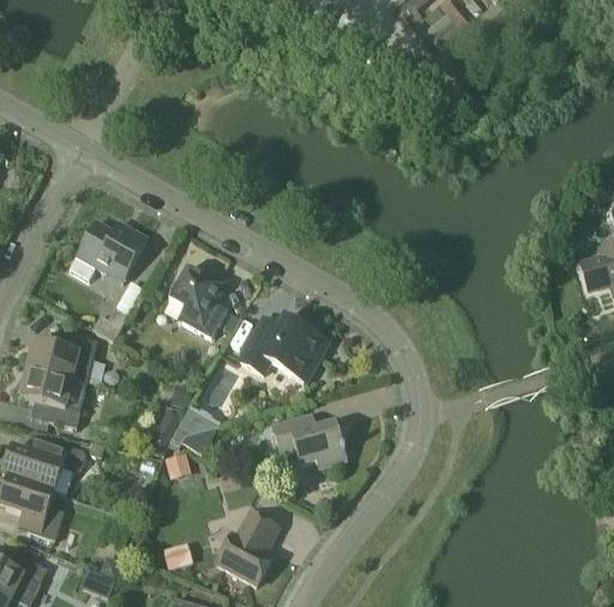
[(441,49),(471,22),(451,0),(446,0),(419,25),(441,49)]
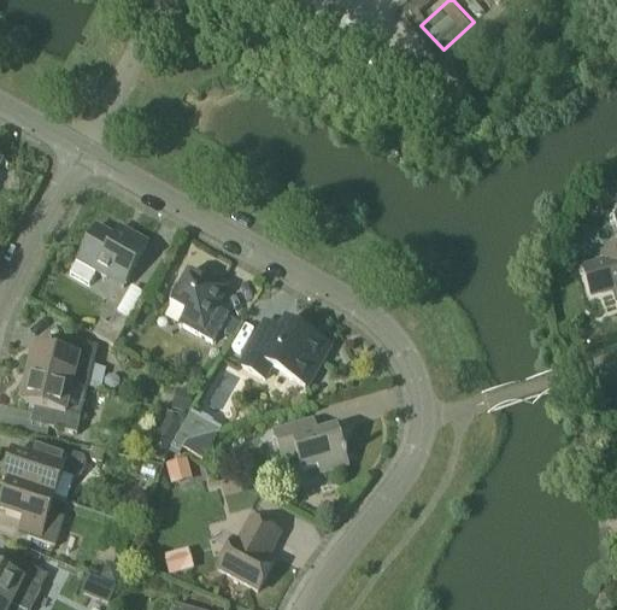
[(583,265),(592,291),(615,283),(616,291),(616,207),(613,211),(616,221),(616,244),(604,248),(606,258),(583,265)]
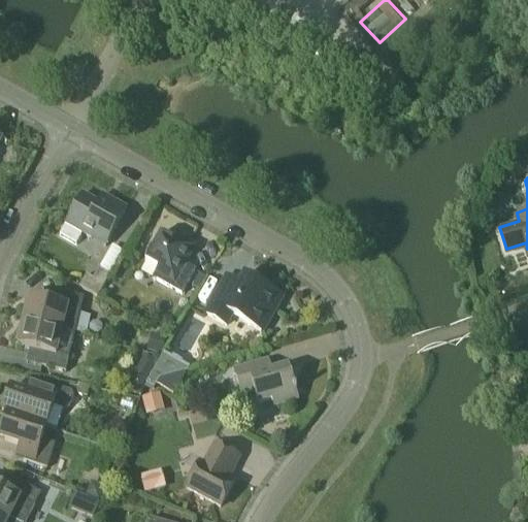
[(83,190),(66,220),(60,231),(76,240),(83,229),(105,242),(127,204),(111,195),(106,203),(83,190)]
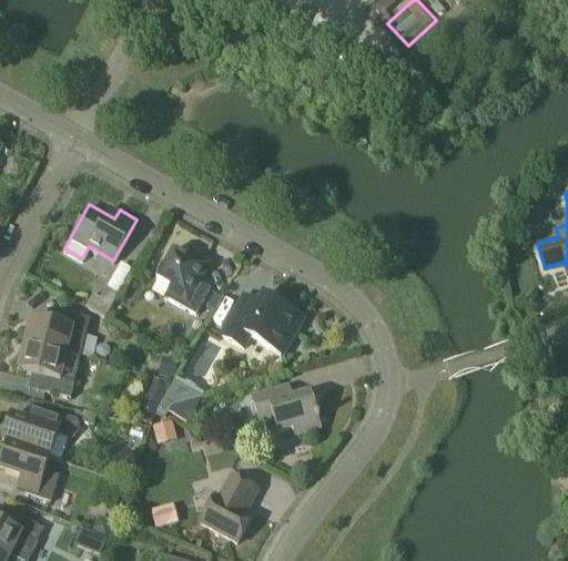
[(173,246),(156,275),(170,283),(164,294),(195,312),(211,285),(194,276),(204,257),(190,250),(186,254),(173,246)]
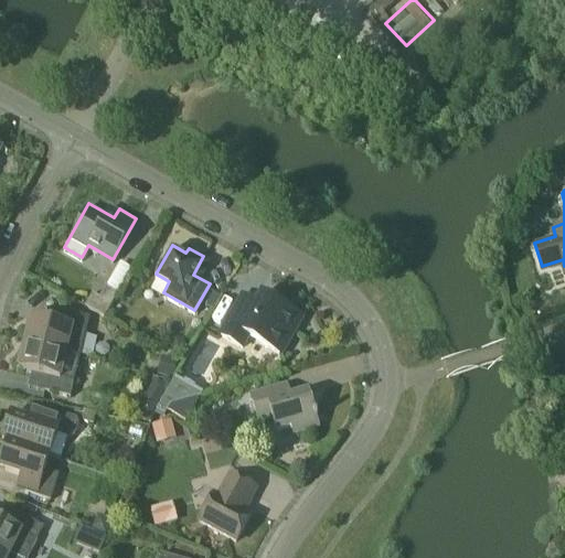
[(99,293),(93,289),(85,302),(105,313),(118,289),(106,281),(99,293)]
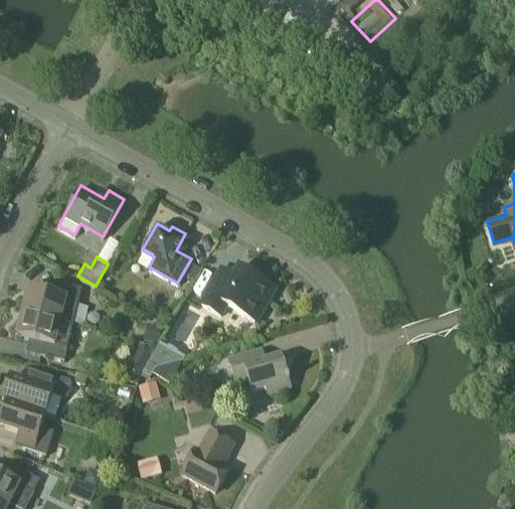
[(221,266),(200,302),(221,313),(226,303),(256,320),(276,286),(238,264),(233,273),(221,266)]
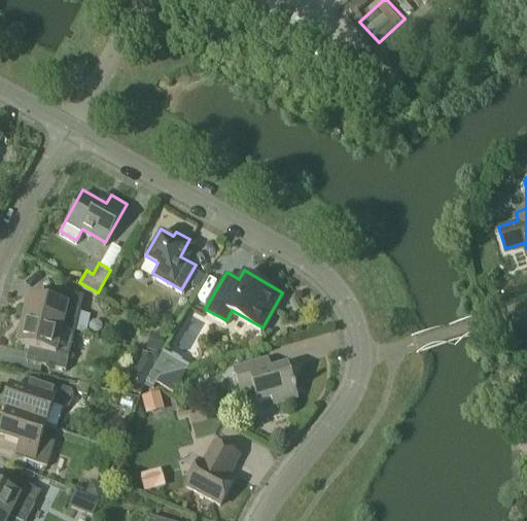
[(23,319),(74,332),(83,292),(57,286),(55,299),(29,292),(23,319)]
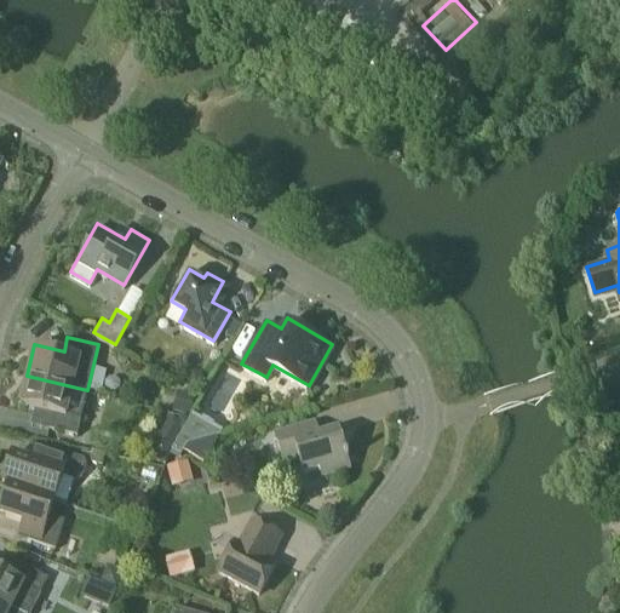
[(201,370),(187,373),(190,385),(204,381),(201,370)]
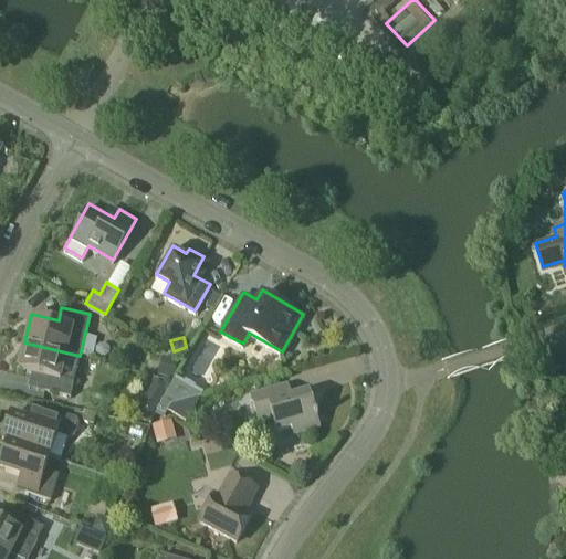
[(199,369),(215,347),(205,339),(188,361),(199,369)]
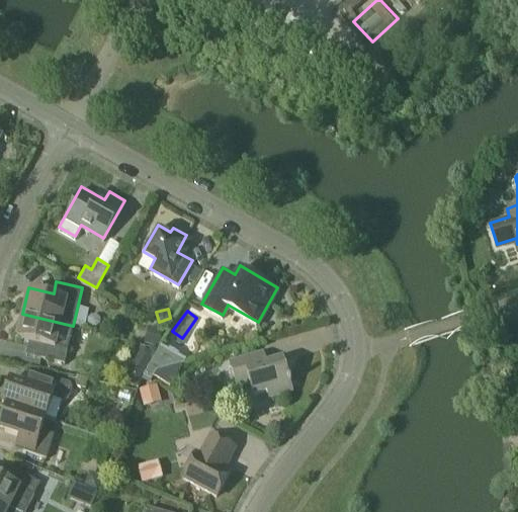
[(22,314),(17,336),(44,342),(40,355),(65,361),(73,326),(22,314)]
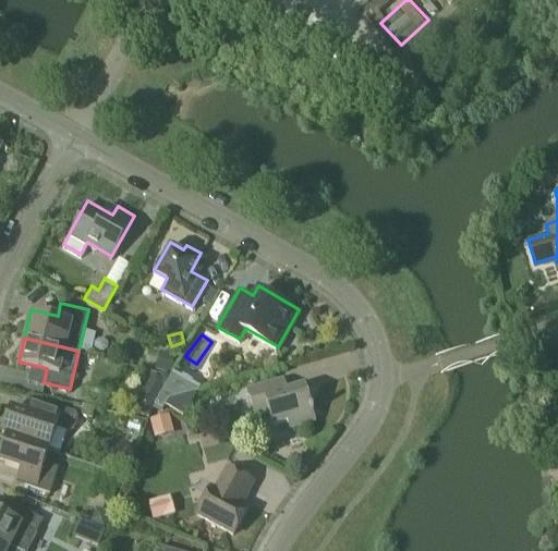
[(170,372),(155,401),(162,406),(168,396),(198,388),(201,383),(173,368),(170,372)]
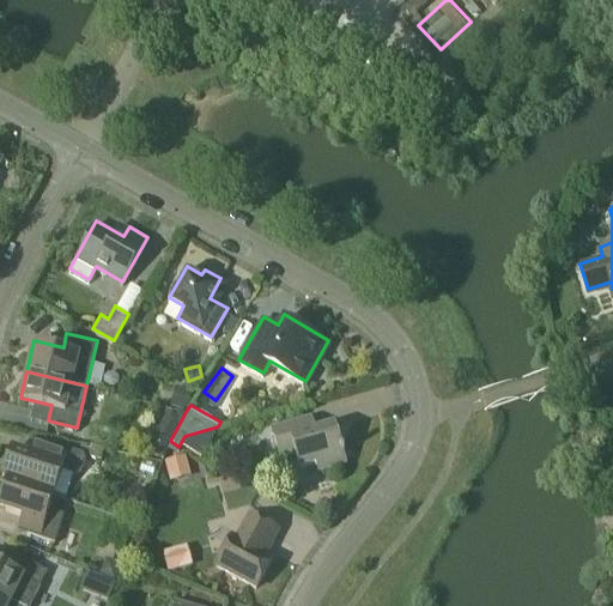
[(305,416),(272,425),(280,454),(296,450),(299,464),(316,459),(319,467),(346,459),(343,449),(344,449),(343,444),(341,444),(334,422),(309,429),(305,416)]
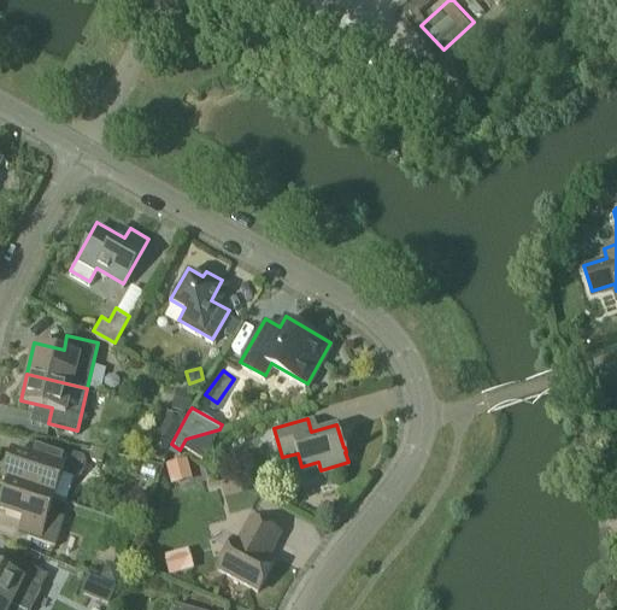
[(12,449),(3,476),(54,494),(66,498),(66,497),(65,496),(74,474),(75,474),(81,471),(86,458),(83,452),(62,446),(60,449),(45,444),(45,443),(30,438),(28,445),(30,446),(29,453),(12,449)]
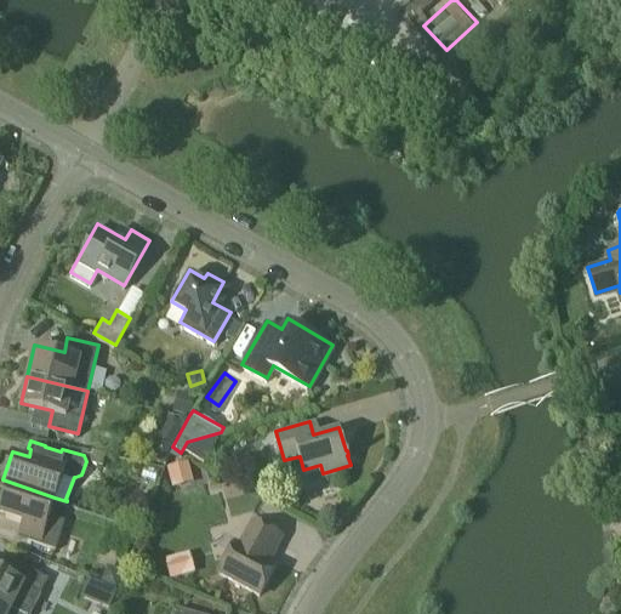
[(189,456),(167,462),(172,482),(195,476),(189,456)]
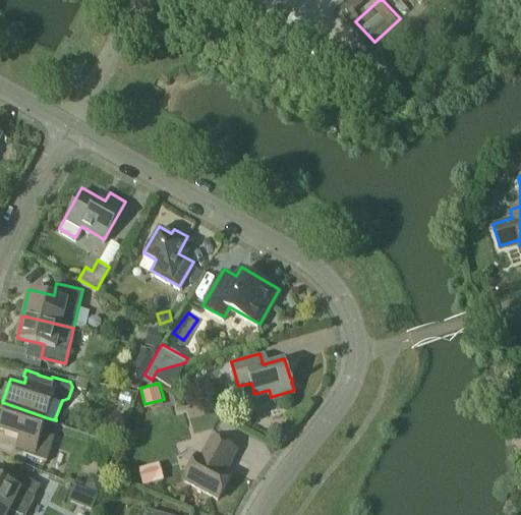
[(46,417),(2,402),(2,403),(6,404),(0,423),(0,427),(19,435),(14,448),(46,458),(54,434),(42,430),(46,417)]
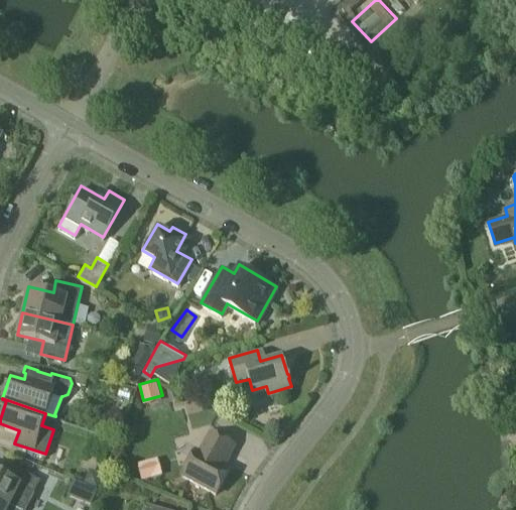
[(196,449),(182,473),(216,491),(229,467),(223,463),(234,442),(210,429),(199,451),(196,449)]
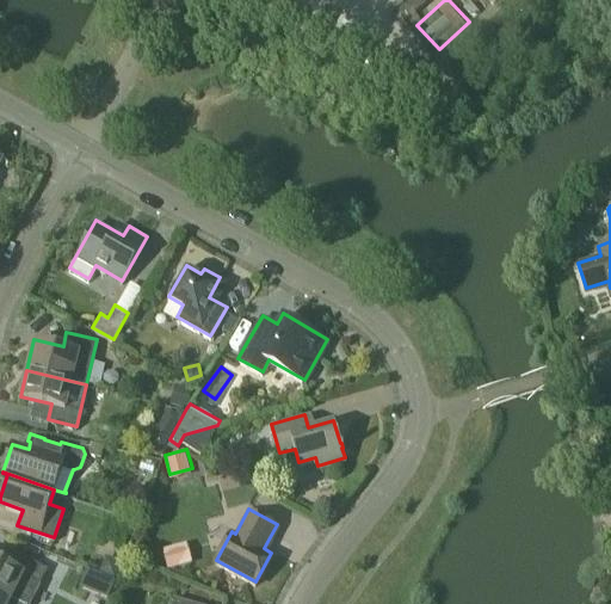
[(161,546),(167,566),(192,560),(186,540),(161,546)]
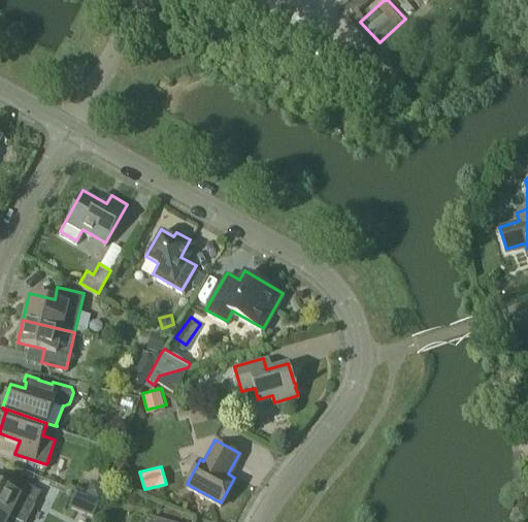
[(0,510),(9,515),(24,521),(35,501),(34,500),(40,488),(19,478),(12,489),(0,483),(0,510)]
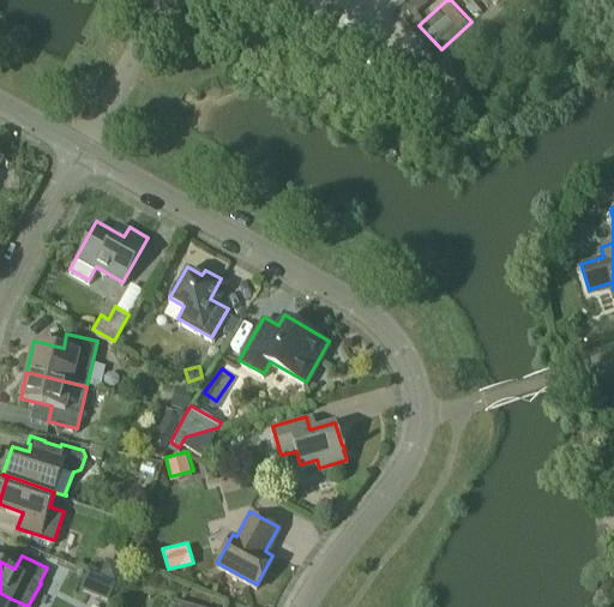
[(0,593),(0,606),(6,606),(11,599),(0,593)]
